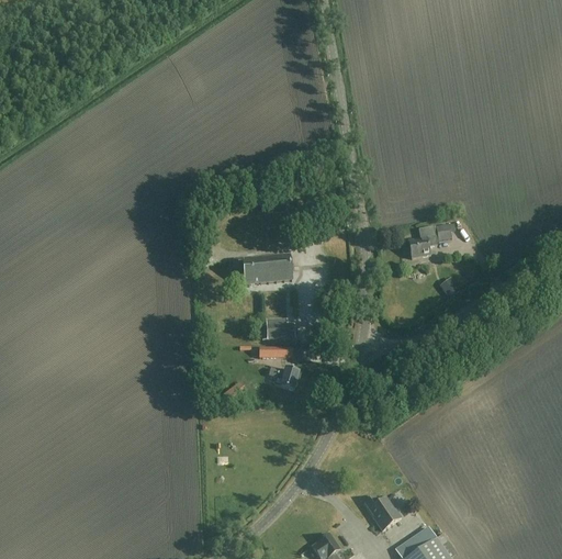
[(451,237),(450,224),(436,226),(438,239),(451,237)]
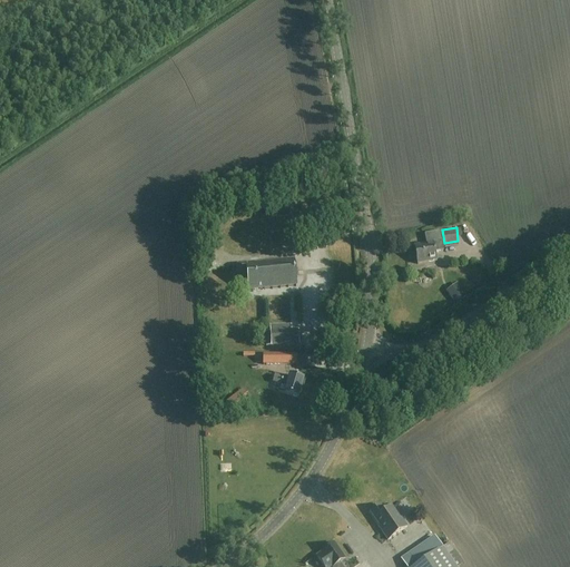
[(418,261),(436,257),(435,250),(443,248),(440,230),(424,232),(426,242),(414,243),(418,261)]
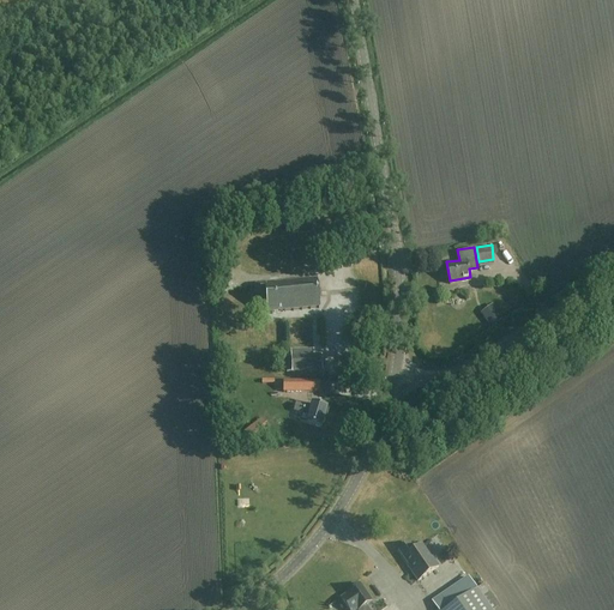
[(221,290),(234,289),(232,271),(220,272),(221,290)]
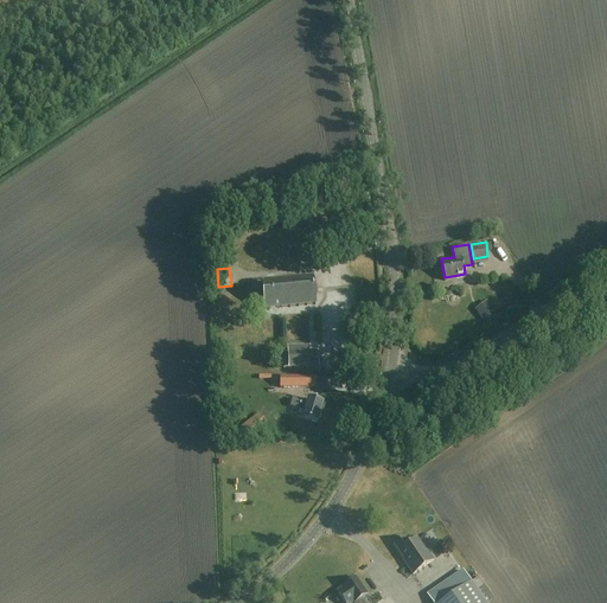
[(313,282),(313,274),(273,277),(273,275),(253,277),(253,286),(264,284),(267,306),(315,301),(314,292),(318,292),(317,282),(313,282)]
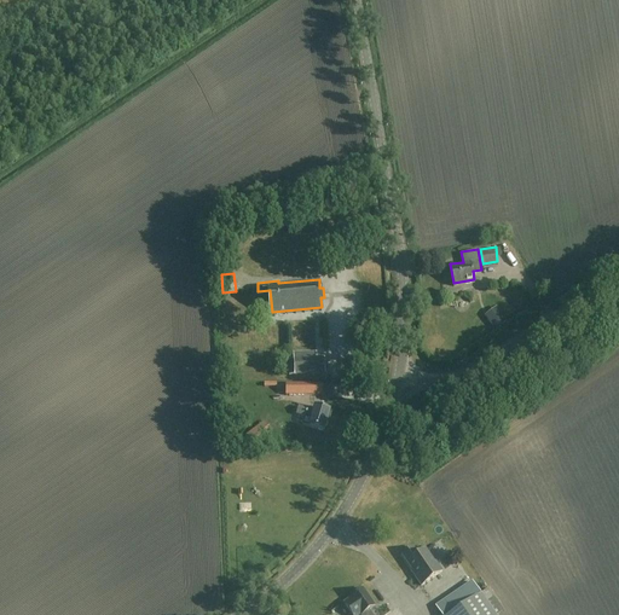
[(499,308),(487,318),(495,326),(505,318),(499,308)]
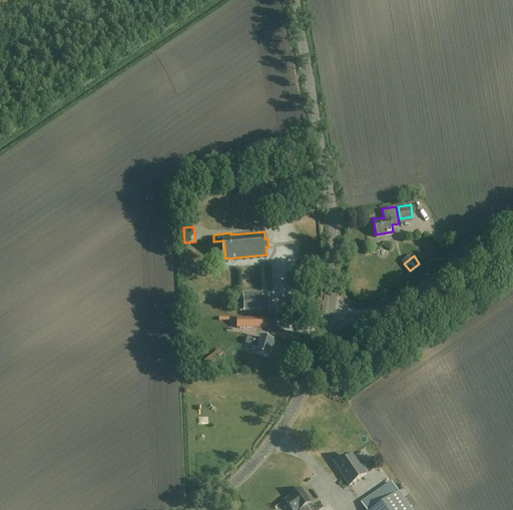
[(262,294),(262,289),(242,290),(242,295),(239,295),(239,309),(269,307),(269,303),(272,302),(271,298),(269,298),(269,294),(262,294)]
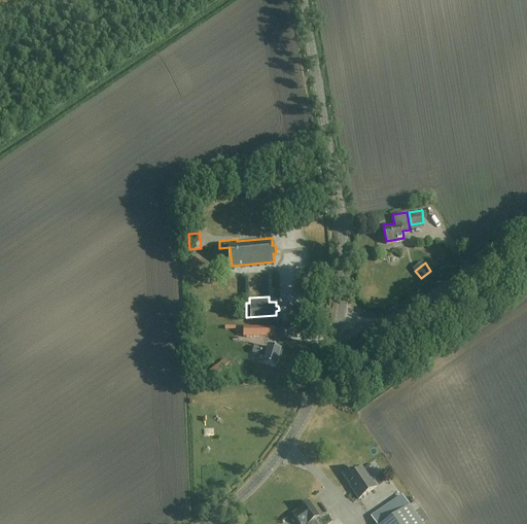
[(275,364),(280,347),(267,343),(265,347),(252,344),(251,350),(262,353),(261,360),(275,364)]
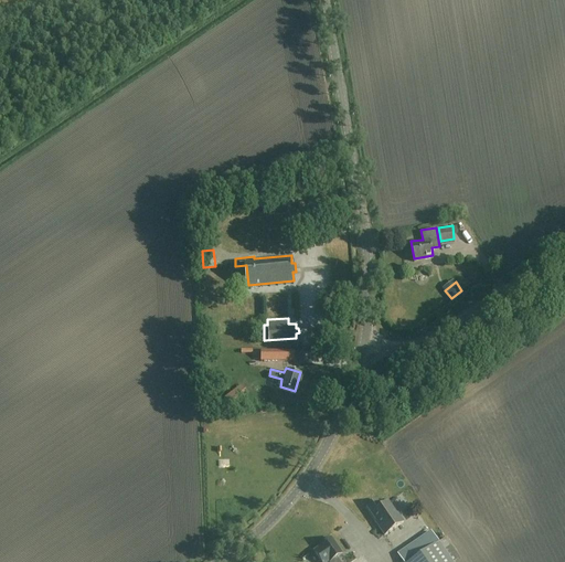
[(241,382),(225,395),(231,403),(241,395),(247,391),(241,382)]
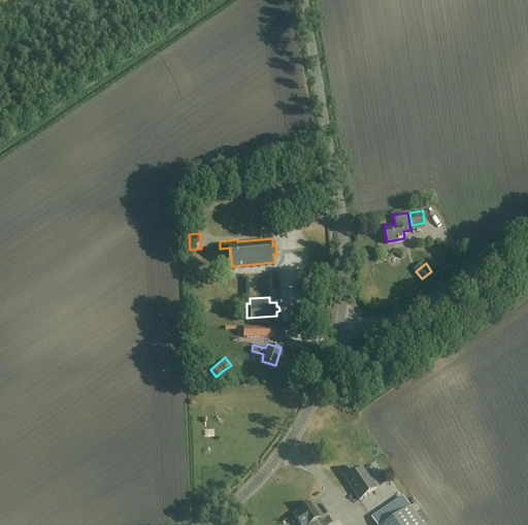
[(370,477),(362,465),(355,469),(353,465),(343,471),(345,477),(354,488),(353,488),(359,496),(376,484),(371,476),(370,477)]
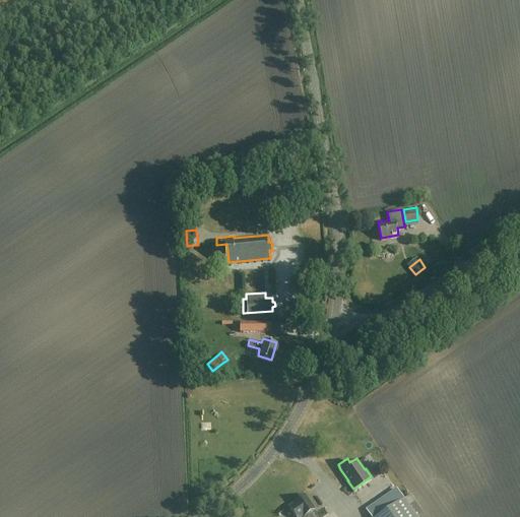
[(418,516),(417,515),(425,510),(411,492),(374,516),(418,516)]
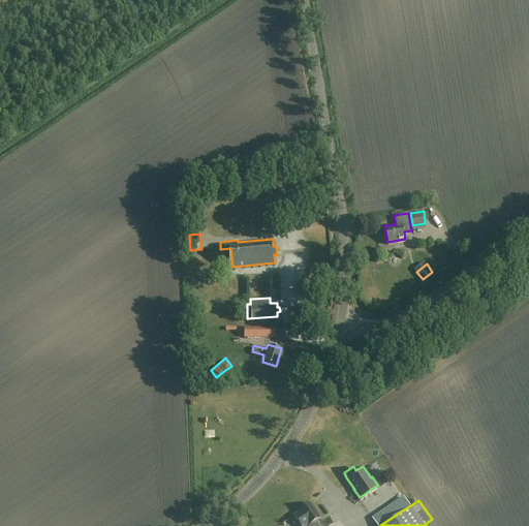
[(319,525),(314,519),(320,516),(310,501),(299,508),(300,511),(294,514),(302,525),(303,525),(308,523),(310,525),(319,525)]
